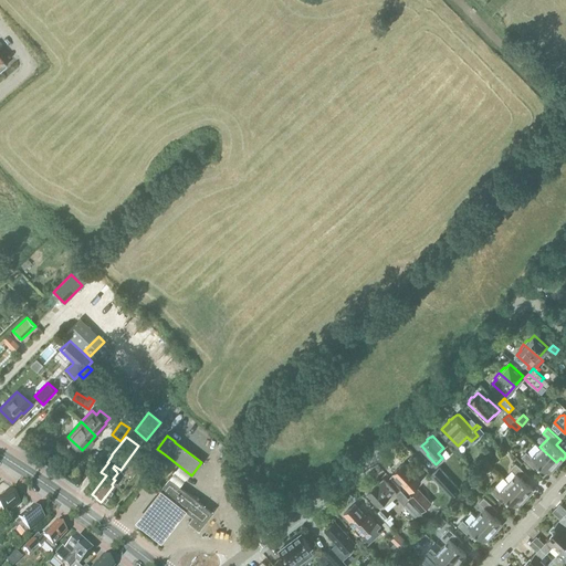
[(223,444),(219,450),(224,454),(230,458),(234,453),(229,449),(223,444)]
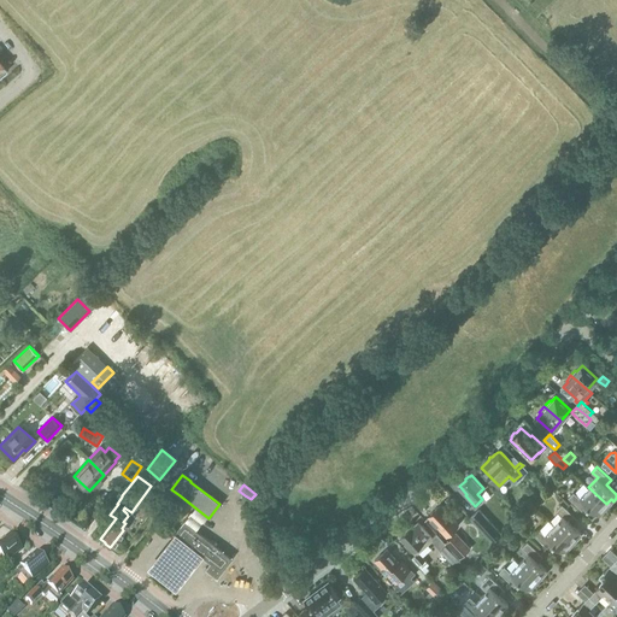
[(606,504),(588,487),(580,497),(574,492),(569,497),(582,510),(587,505),(597,513),(600,515),(604,511),(601,509),(606,504)]
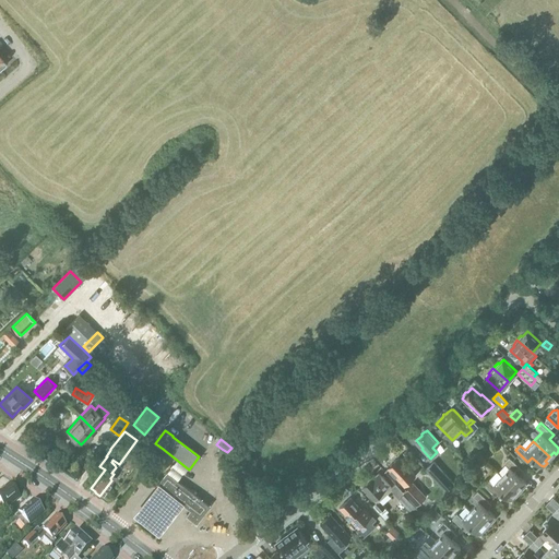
[(399,456),(388,467),(405,486),(416,475),(399,456)]
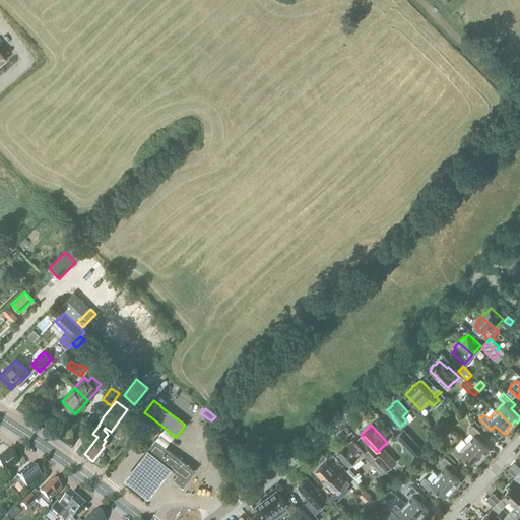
[(474,434),(467,442),(481,456),(485,452),(488,454),(491,451),(490,448),(481,440),(485,436),(473,425),(469,430),(474,434)]
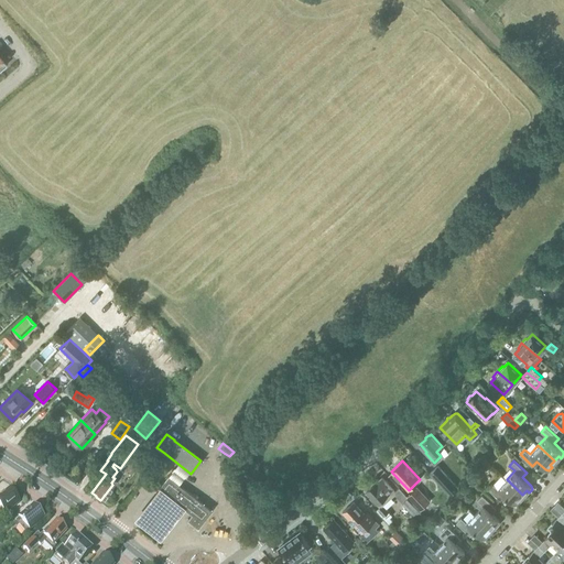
[(458,488),(437,466),(430,473),(451,495),(458,488)]
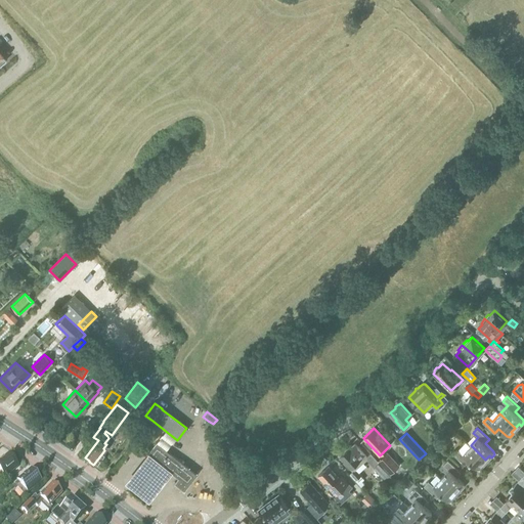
[(183,490),(183,491),(184,491),(185,490),(184,489),(194,476),(195,476),(197,475),(156,442),(155,443),(156,444),(148,453),(147,453),(146,454),(147,455),(148,454),(171,472),(178,477),(177,478),(178,479),(175,483),(174,483),(174,484),(175,485),(175,484),(183,490)]
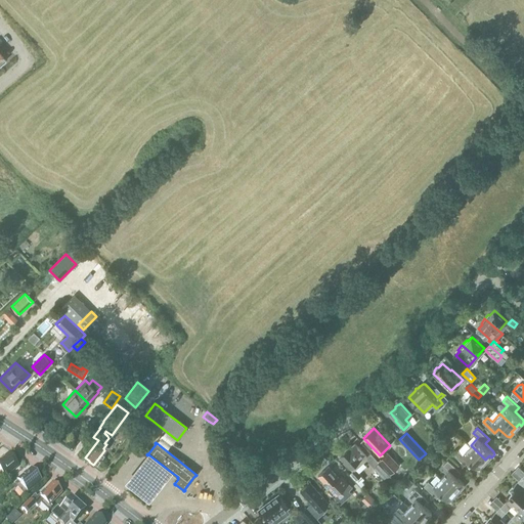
[(345,452),(340,456),(351,468),(353,471),(350,474),(355,480),(361,487),(364,484),(362,481),(364,479),(362,477),(360,475),(361,475),(355,470),(366,459),(367,459),(366,456),(355,444),(351,447),(350,447),(349,448),(348,447),(344,451),(345,452)]
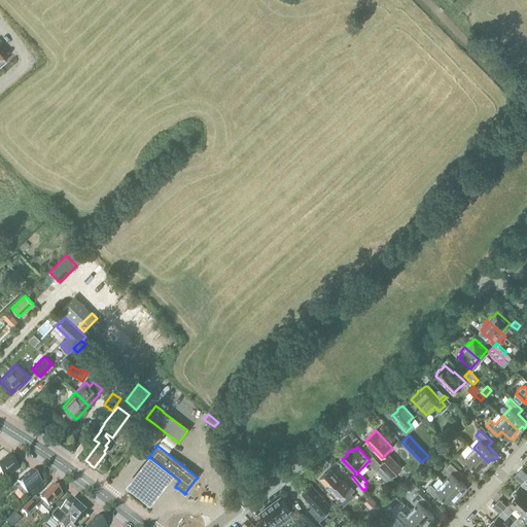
[(488,462),(473,448),(465,456),(460,452),(456,456),(467,467),(471,463),(481,470),(483,471),(486,468),(485,466),(488,462)]
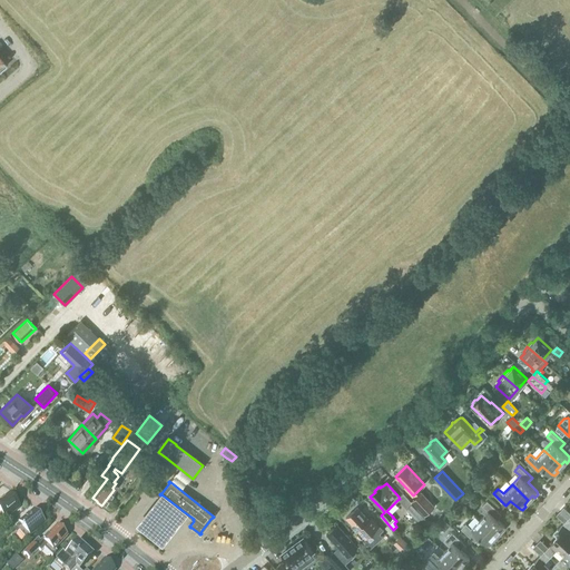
[(159,494),(160,493),(159,492),(144,513),(135,524),(161,544),(170,534),(186,513),(161,494),(160,495),(159,494)]
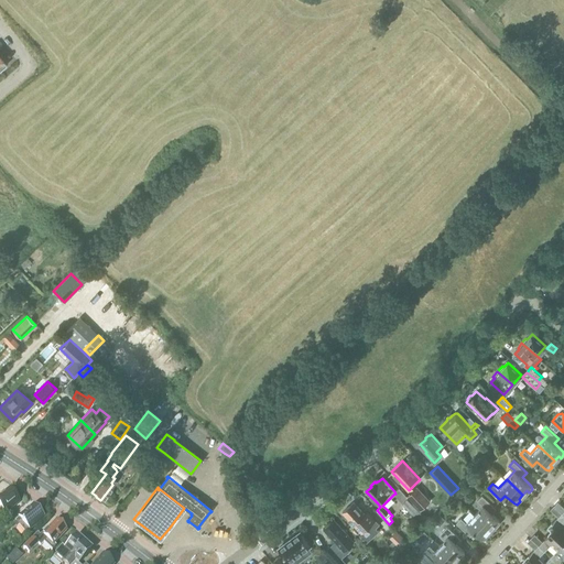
[(418,487),(407,496),(421,510),(431,501),(418,487)]
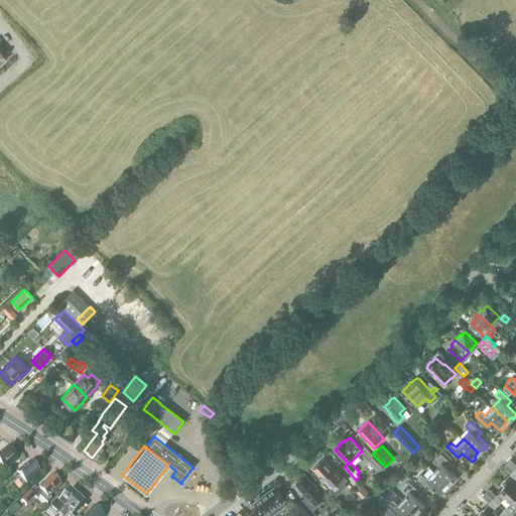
[(17,460),(8,448),(0,456),(0,472),(0,473),(4,470),(17,460)]
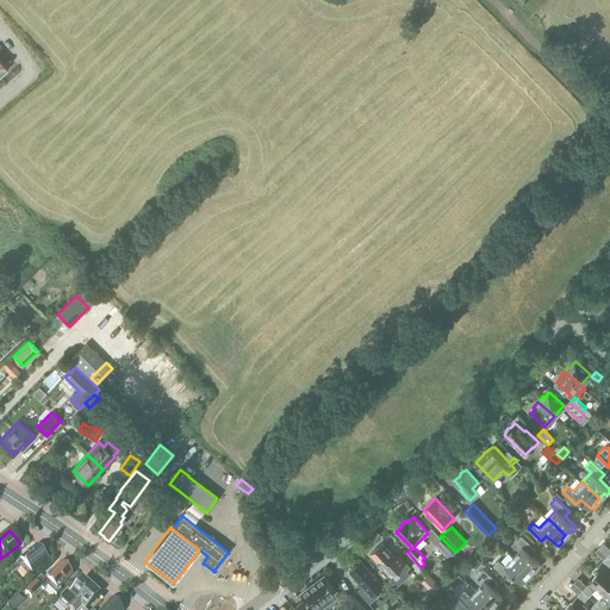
[(514,555),(530,572),(535,567),(537,570),(541,566),(540,562),(530,553),(535,548),(521,535),(516,541),(522,546),(514,555)]
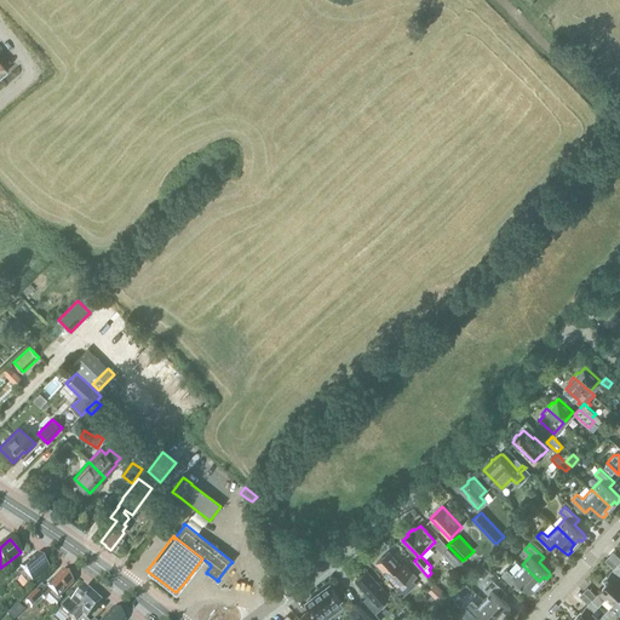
[(448,547),(442,552),(455,567),(461,573),(466,578),(472,573),(466,567),(448,547)]
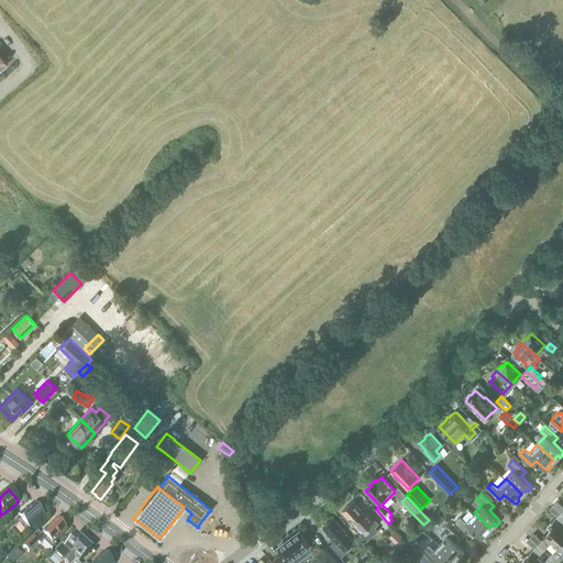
[(352,501),(342,510),(346,516),(345,519),(352,526),(355,525),(359,529),(359,531),(364,537),(367,537),(375,529),(376,526),(374,523),(376,521),(365,509),(363,512),(352,501)]
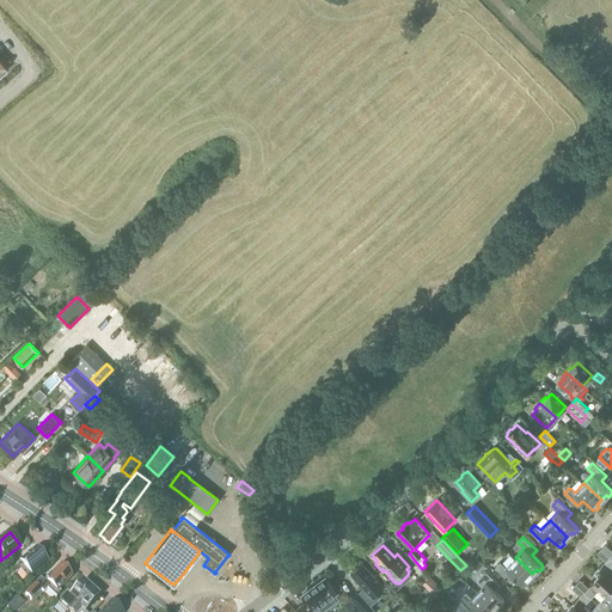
[(47,563),(36,550),(17,567),(26,579),(47,563)]
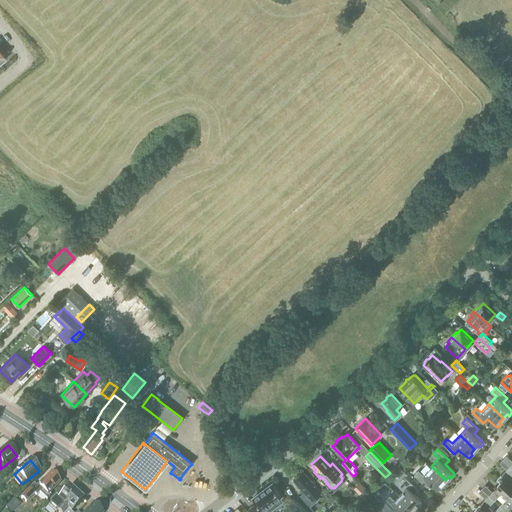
[(511,491),(511,478),(510,477),(511,474),(511,466),(510,465),(498,479),(501,482),(511,491)]
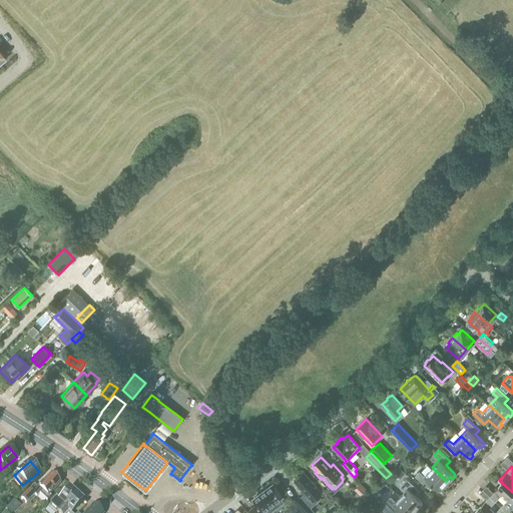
[(446,481),(432,467),(424,475),(419,471),(415,475),(427,486),(431,482),(439,489),(442,490),(445,487),(443,485),(446,481)]
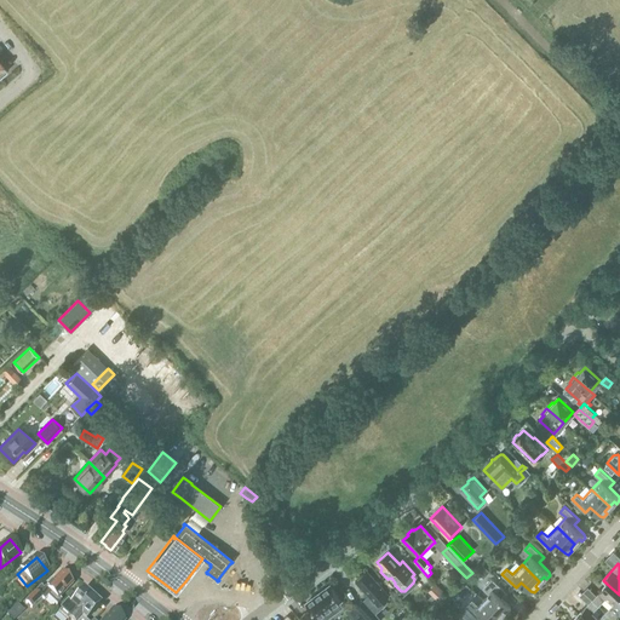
[(367,569),(355,580),(368,595),(356,606),(368,619),(378,619),(380,618),(375,612),(384,604),(380,601),(389,593),(367,569)]
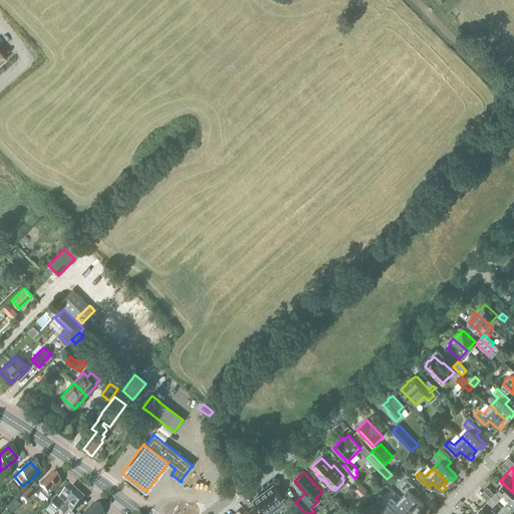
[(0,488),(10,480),(6,475),(0,479),(0,488)]
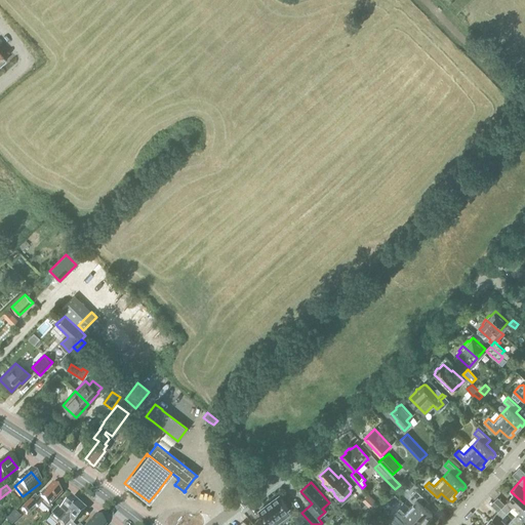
[(43,494),(38,499),(35,496),(31,501),(30,501),(22,511),(27,516),(35,507),(38,510),(40,507),(48,514),(52,510),(50,508),(62,495),(51,486),(43,494)]
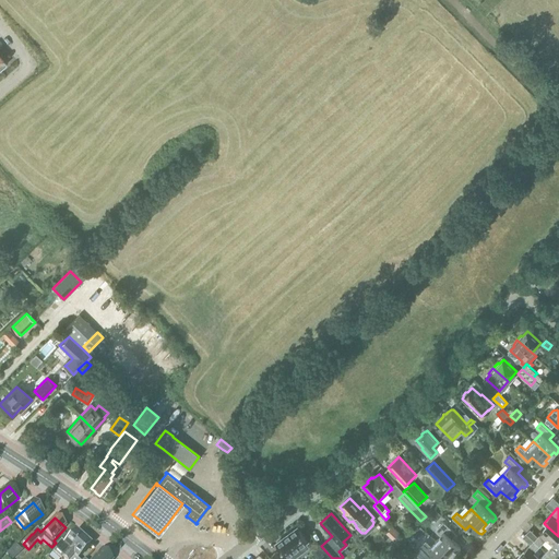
[(440,535),(436,539),(452,555),(455,550),(458,552),(461,549),(460,546),(451,537),(455,533),(443,521),(437,527),(438,532),(440,535)]
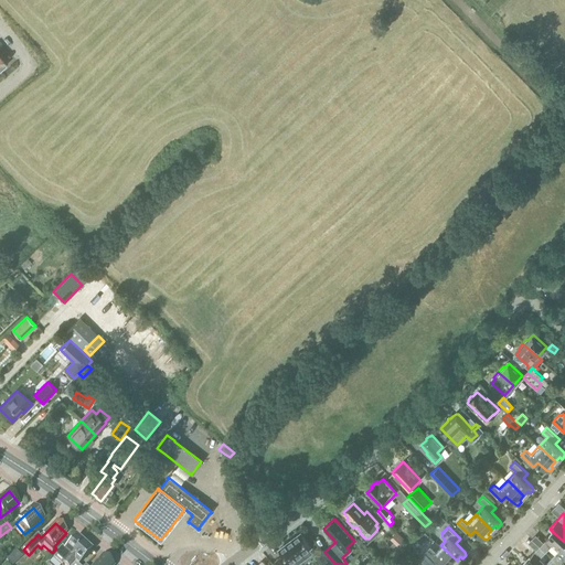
[(391,539),(394,542),(403,550),(408,544),(400,536),(396,532),(391,539)]
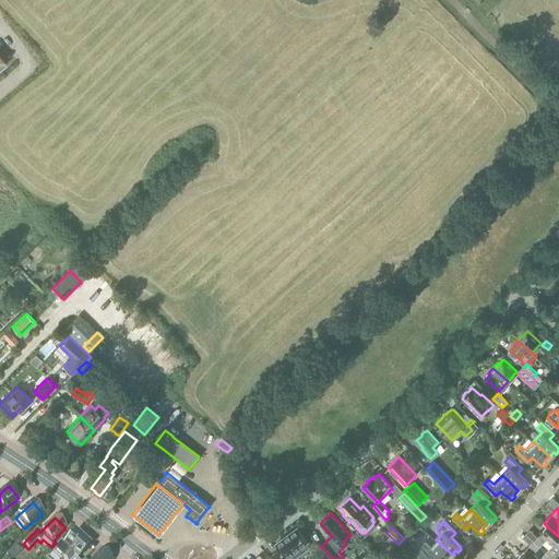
[(539,546),(546,539),(552,545),(546,551),(554,558),(558,551),(558,536),(547,526),(534,540),(539,546)]
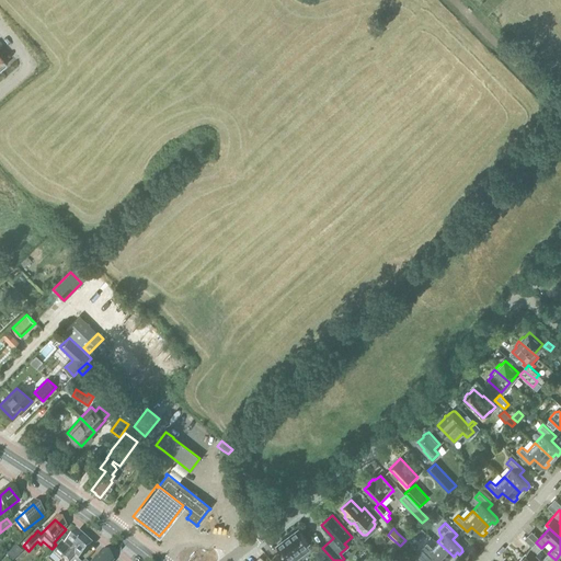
[(308,542),(299,529),(277,545),(282,550),(277,554),(277,553),(271,559),(272,560),(283,560),(286,557),(287,559),(289,557),(292,560),(293,560),(310,549),(307,544),(308,542)]
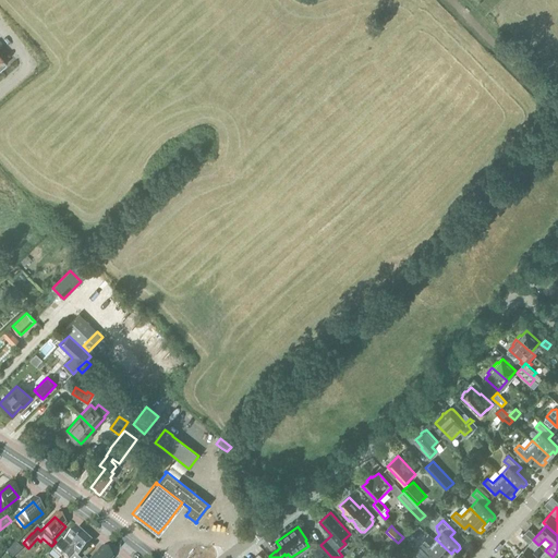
[(82,536),(83,536),(76,530),(64,543),(63,544),(61,543),(53,550),(62,557),(82,536)]
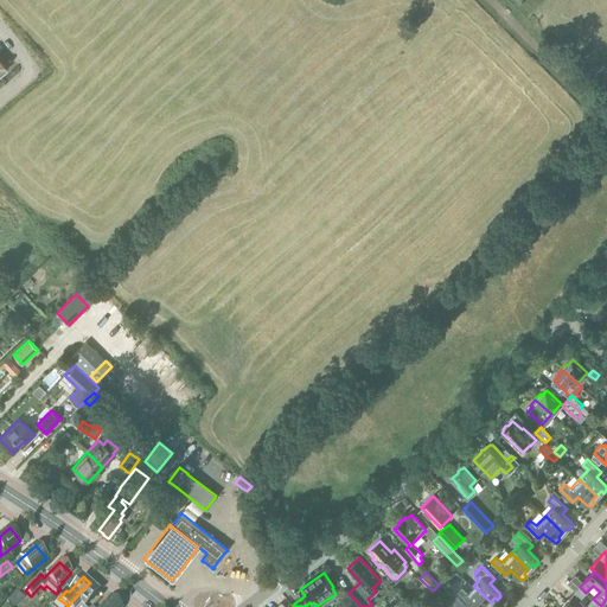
[(85,606),(100,592),(90,583),(89,583),(68,606),(85,606)]
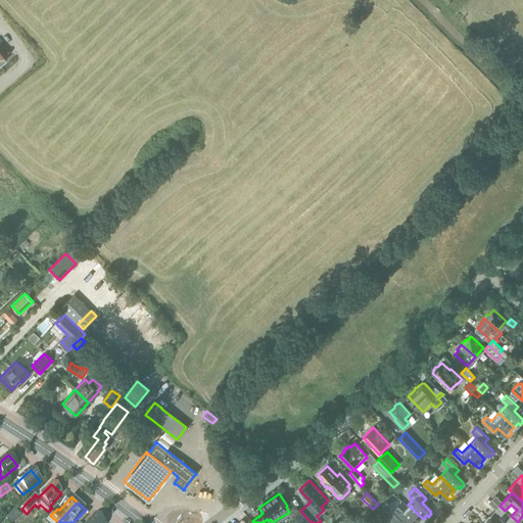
[(418,522),(423,519),(408,505),(402,510),(399,508),(395,508),(390,513),(400,522),(402,522),(407,520),(410,522),(418,522)]
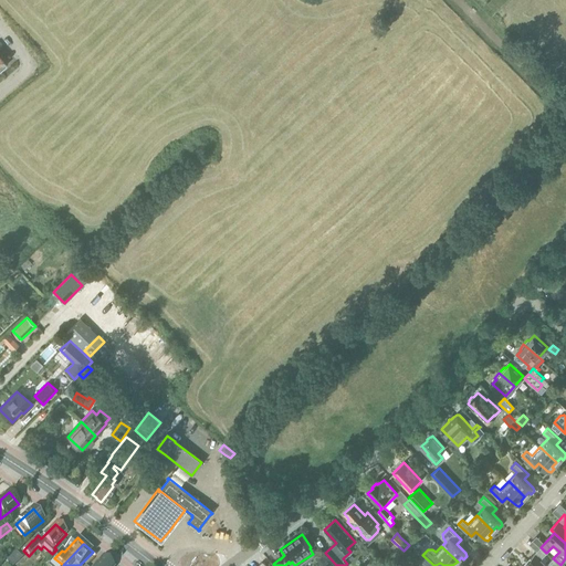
[(558,565),(561,565),(553,558),(547,565),(541,559),(546,553),(541,547),(527,562),(531,565),(558,565)]
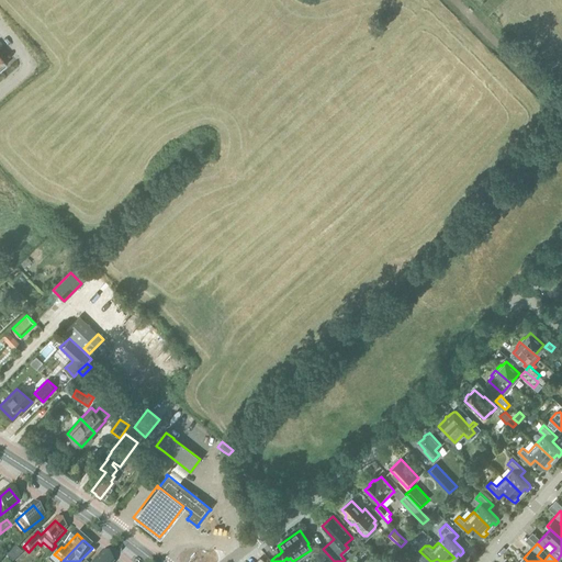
[(312,553),(318,561),(326,557),(319,548),(312,553)]
